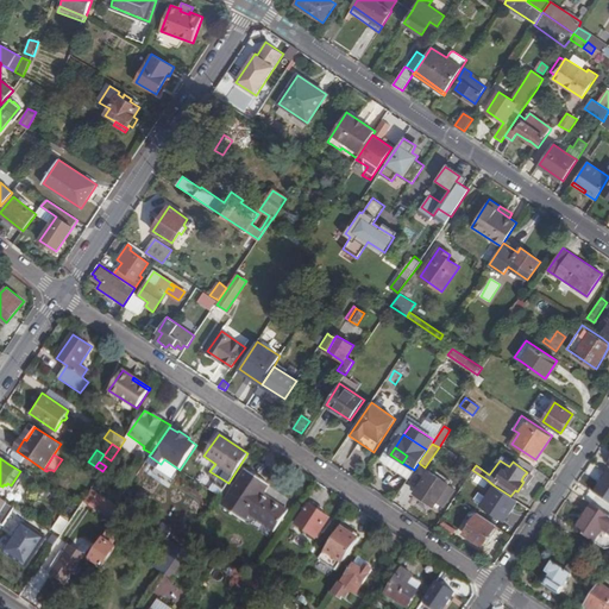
[(95,466),(92,464),(87,470),(99,477),(102,471),(95,466)]
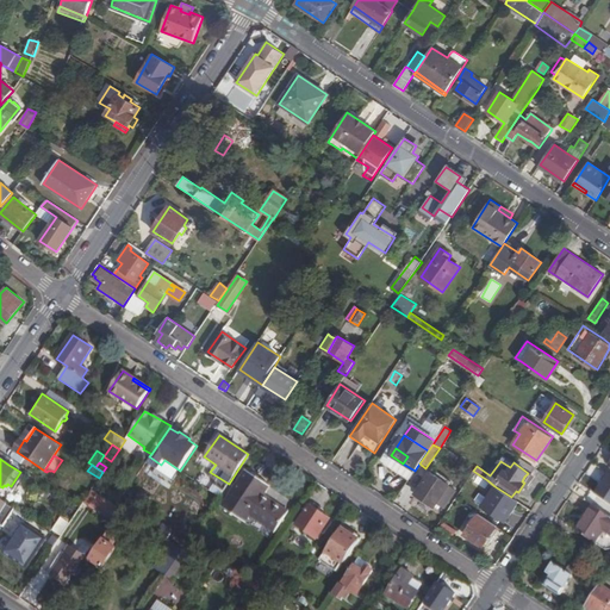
[(452,481),(433,468),(416,493),(435,506),(437,503),(444,508),(456,490),(448,485),(452,481)]
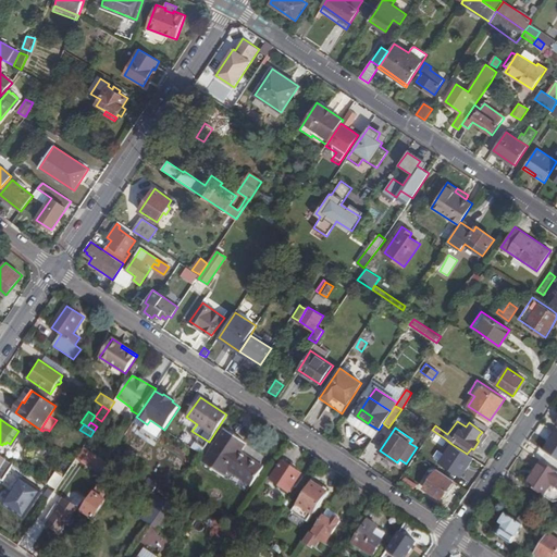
[(246,443),(225,430),(203,462),(223,477),(229,470),(251,485),(263,468),(240,452),(246,443)]
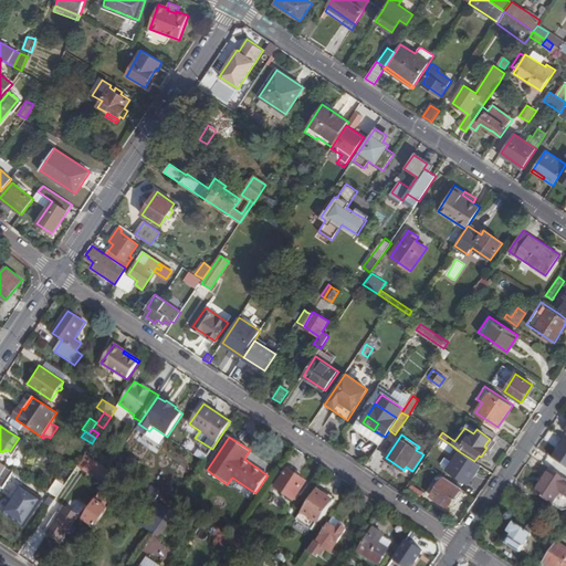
[(561,447),(553,459),(565,467),(565,439),(563,438),(558,446),(561,447)]
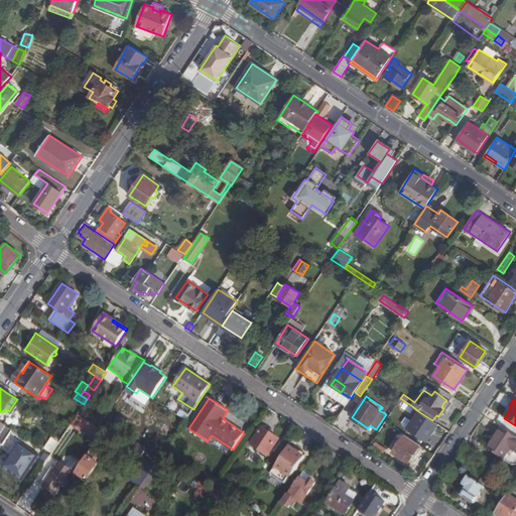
[(432,420),(418,411),(407,428),(428,442),(439,425),(432,420)]
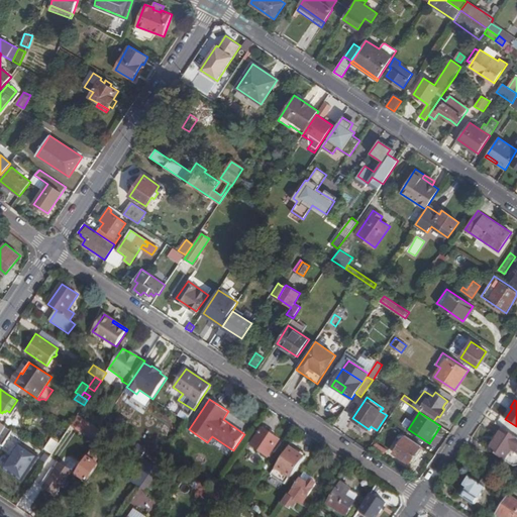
[(78,414),(70,425),(80,432),(83,427),(87,430),(92,423),(78,414)]
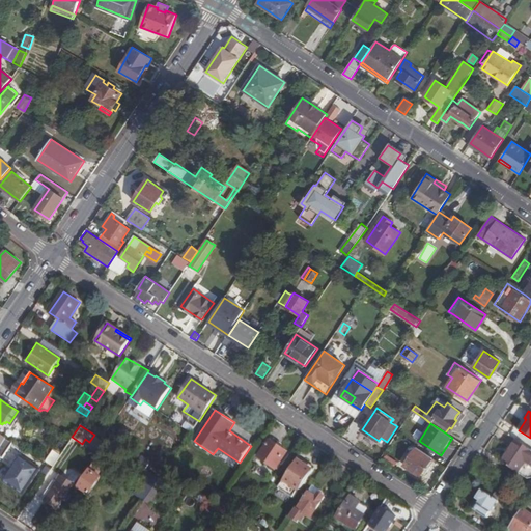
[(102,440),(94,435),(89,442),(102,450),(107,443),(102,440)]
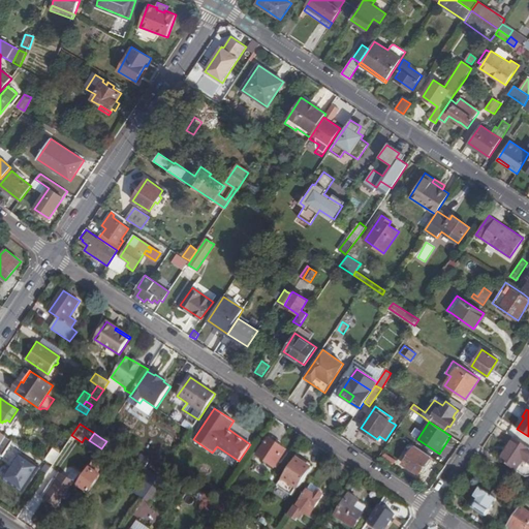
[(12,441),(5,437),(0,444),(0,459),(1,460),(3,457),(3,458),(10,445),(9,445),(12,441)]
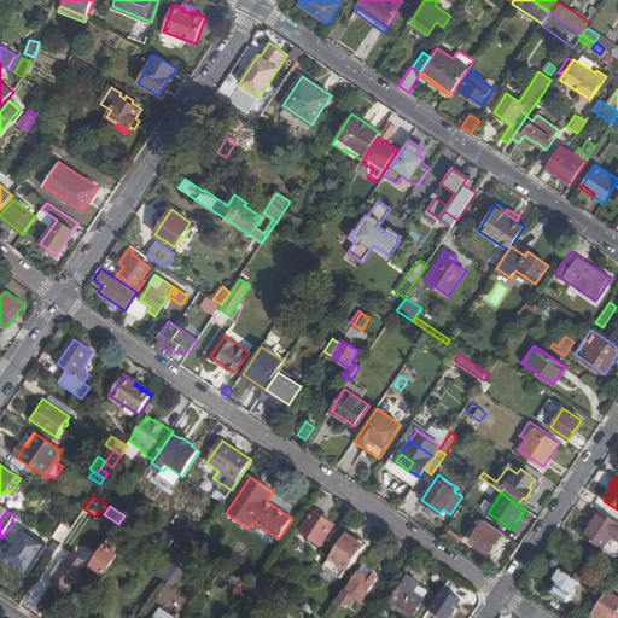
[(316,514),(314,512),(301,532),(321,546),(334,525),(325,519),(326,517),(319,511),(316,514)]
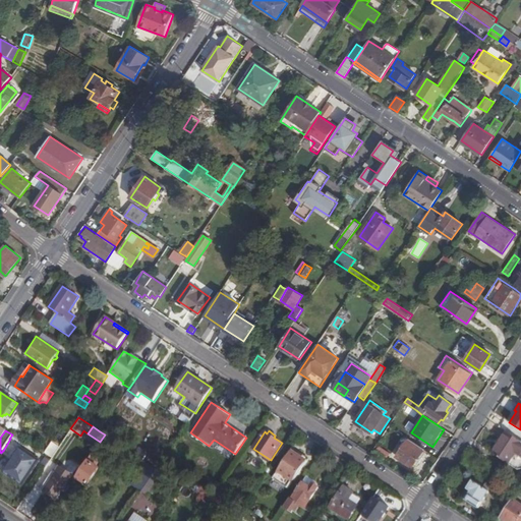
[(520,441),(506,430),(491,453),(508,464),(515,452),(520,456),(520,441)]
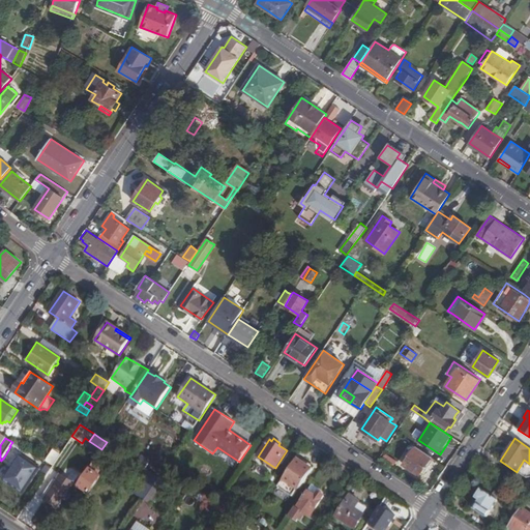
[(112,446),(107,442),(101,449),(99,454),(104,458),(112,446)]
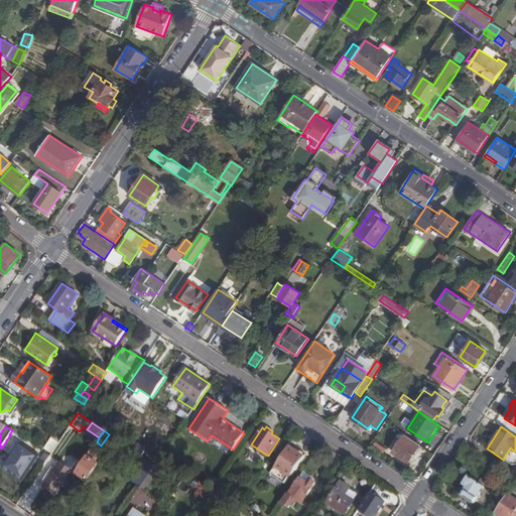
[(420,444),(404,434),(398,443),(392,453),(408,463),(420,444)]
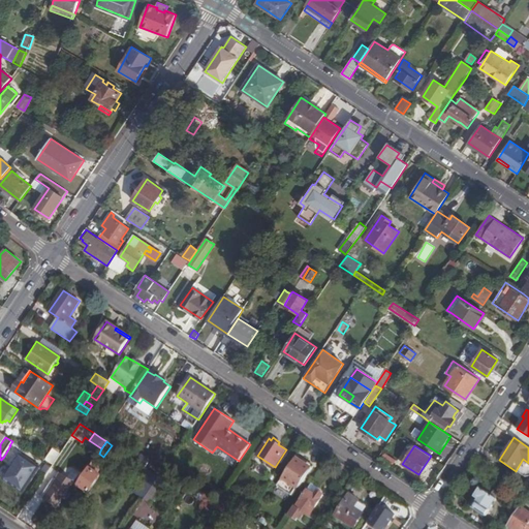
[(51,452),(45,460),(50,463),(55,454),(51,452)]
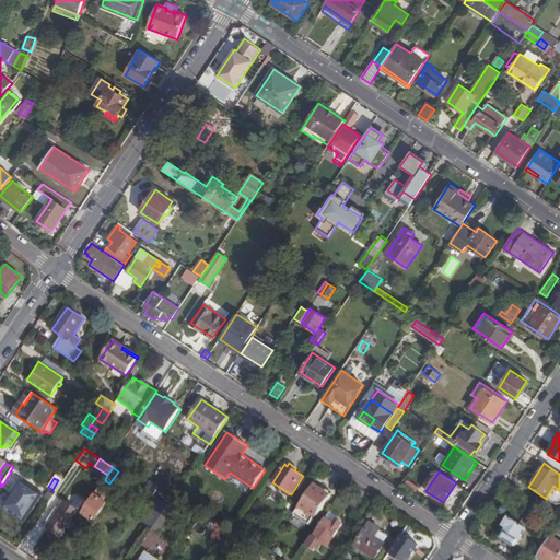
[(419,487),(407,479),(404,486),(415,493),(419,487)]
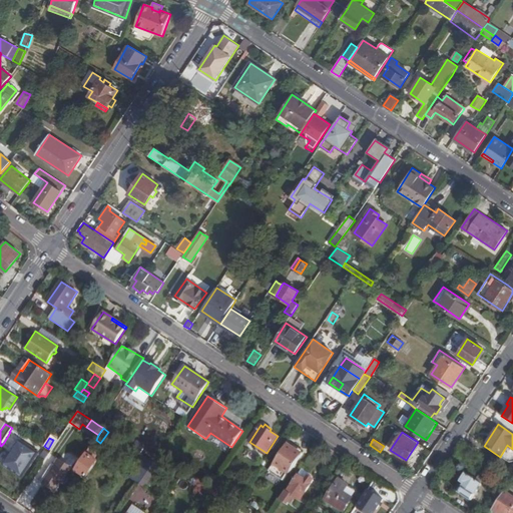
[(39,453),(19,440),(3,464),(15,472),(16,470),(24,476),(39,453)]
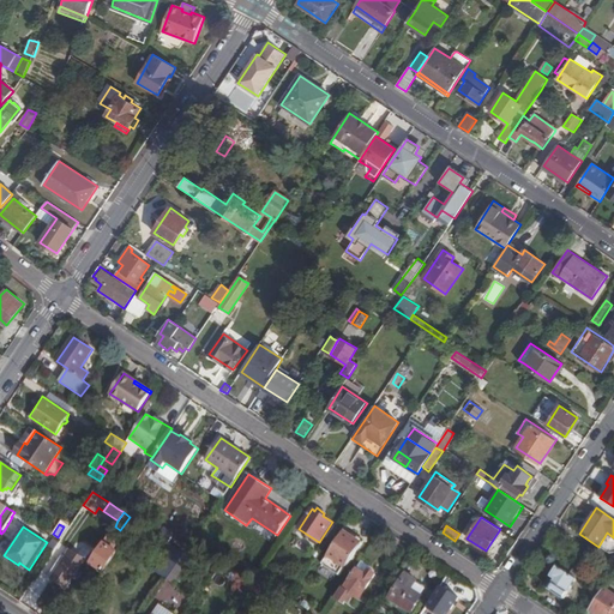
[(120,530),(115,527),(94,558),(90,564),(103,572),(116,552),(112,549),(124,531),(120,530)]
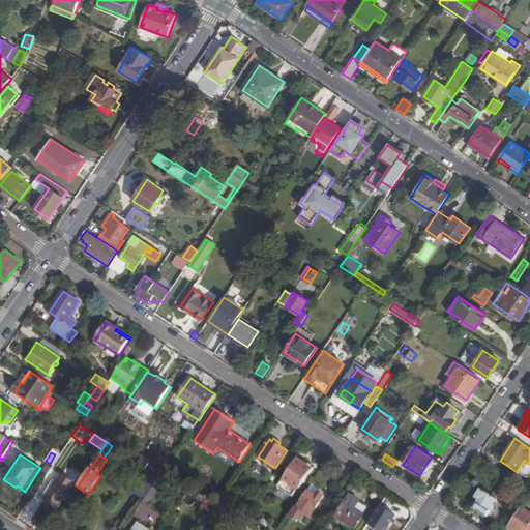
[(313,468),(304,462),(302,465),(295,460),(283,478),(298,490),(313,468)]
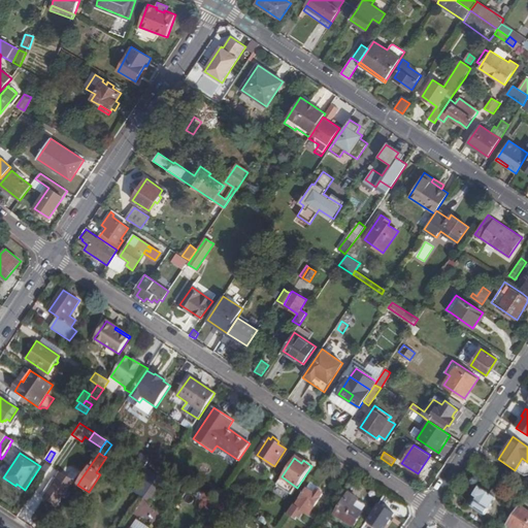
[(159,475),(145,467),(131,489),(144,497),(153,485),(159,475)]
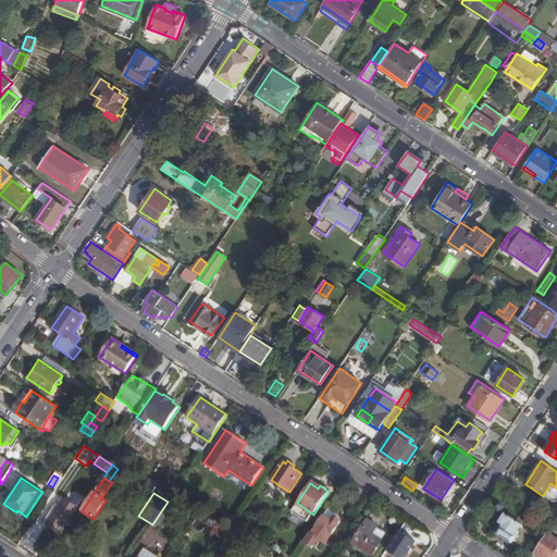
[(76,496),(72,504),(78,508),(82,504),(83,500),(76,496)]
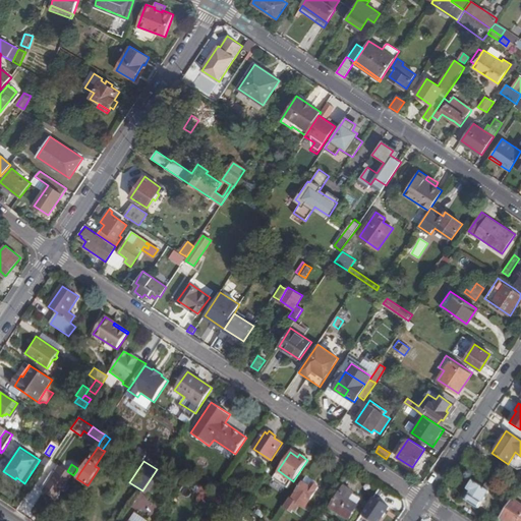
[(67,471),(59,466),(43,491),(56,500),(62,490),(66,493),(76,478),(79,473),(76,471),(73,475),(67,471)]
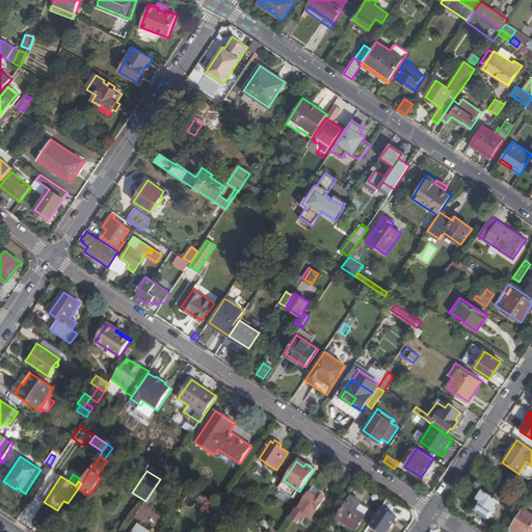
[(294,499),(299,491),(284,480),(278,488),(294,499)]
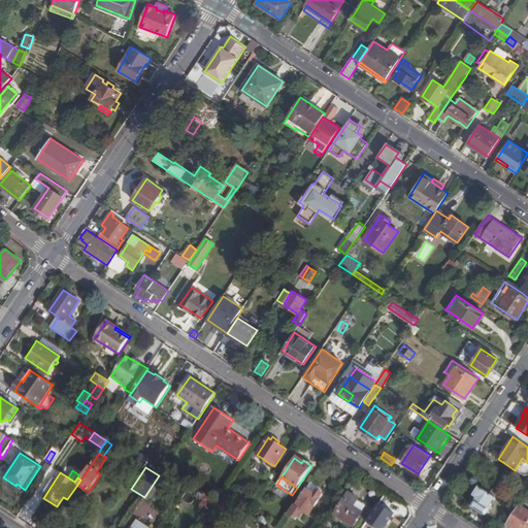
[(319,488),(310,483),(291,513),(304,521),(322,494),(317,490),(319,488)]
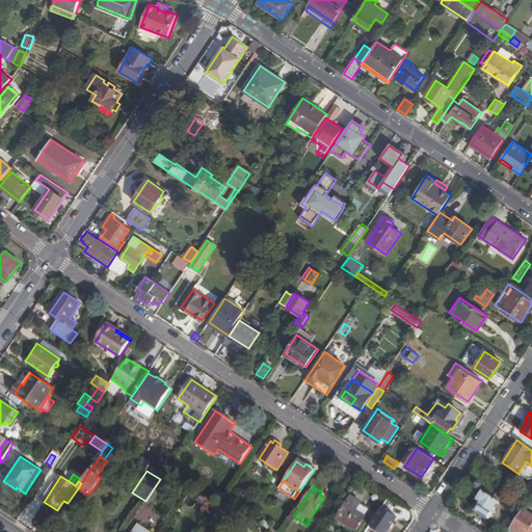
[(161,493),(154,488),(145,501),(152,506),(161,493)]
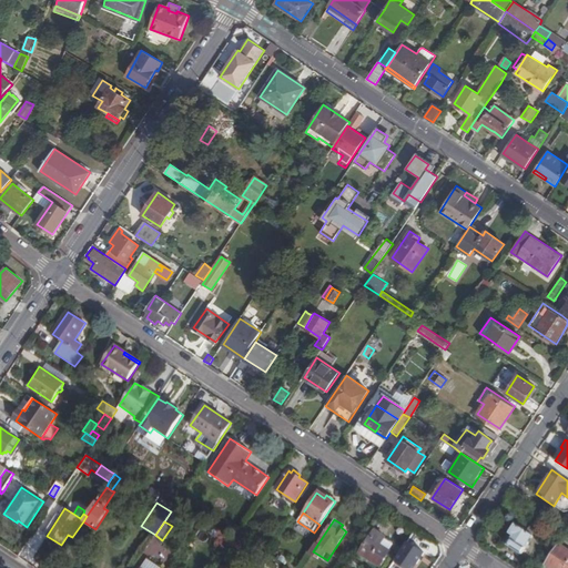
[(534,536),(515,525),(509,534),(513,536),(507,545),(521,555),(534,536)]
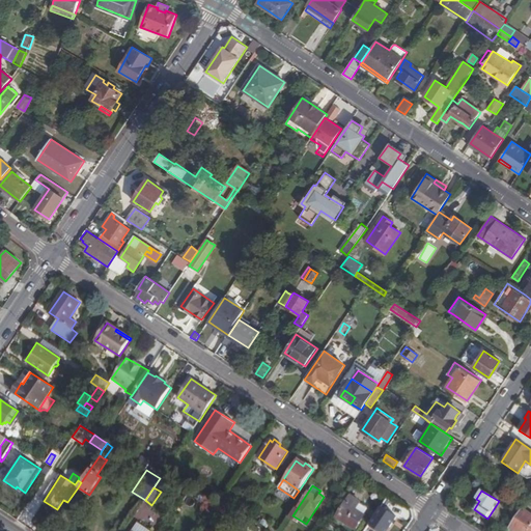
[(351,496),(336,518),(358,530),(371,509),(351,496)]
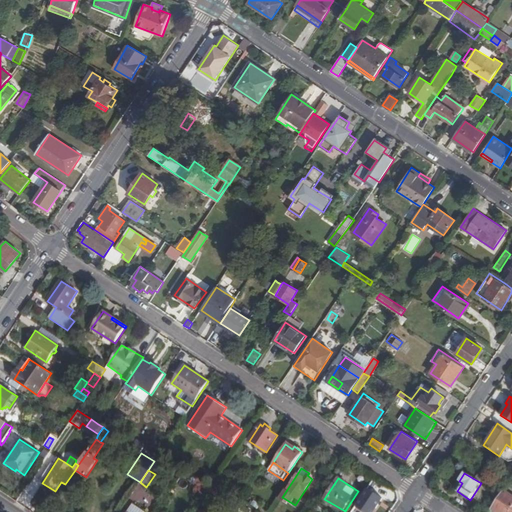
[(358,509),(364,511),(382,511),(392,489),(371,480),(358,509)]
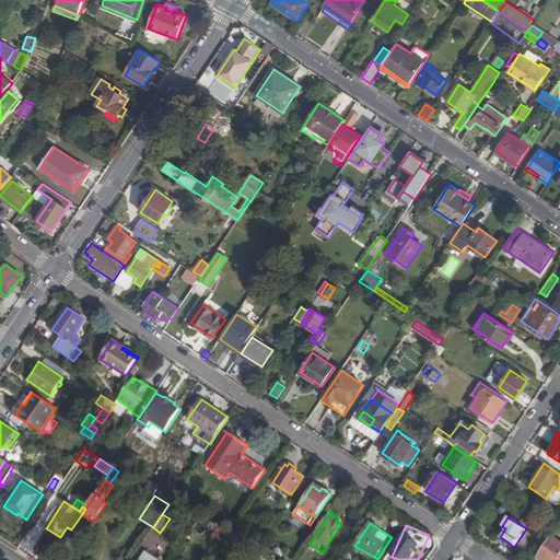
[(33,550),(42,531),(32,526),(23,547),(33,550)]
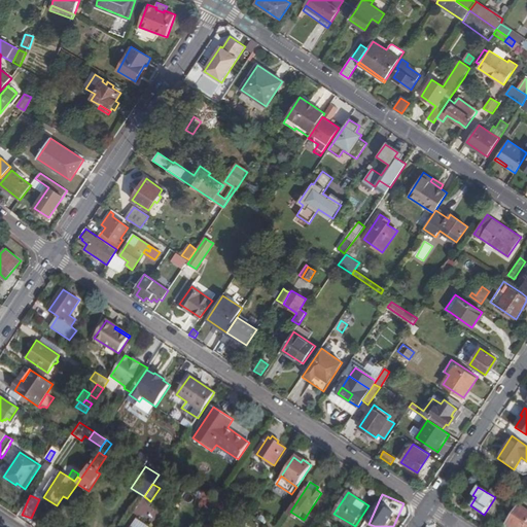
[(223,506),(227,500),(221,496),(217,502),(223,506)]
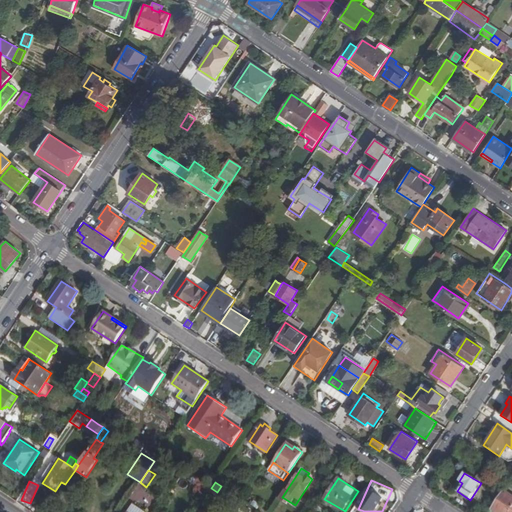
[(511,511),(511,495),(504,490),(491,509),(496,511),(511,511)]
